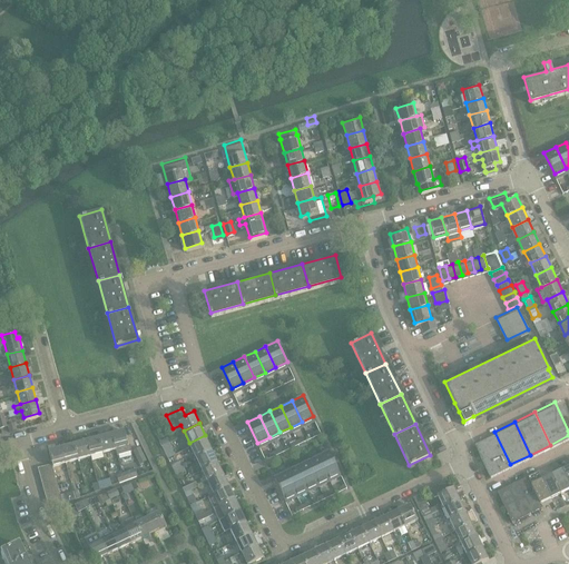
[(110,429),(115,445),(116,452),(130,447),(129,441),(127,442),(123,426),(110,429)]
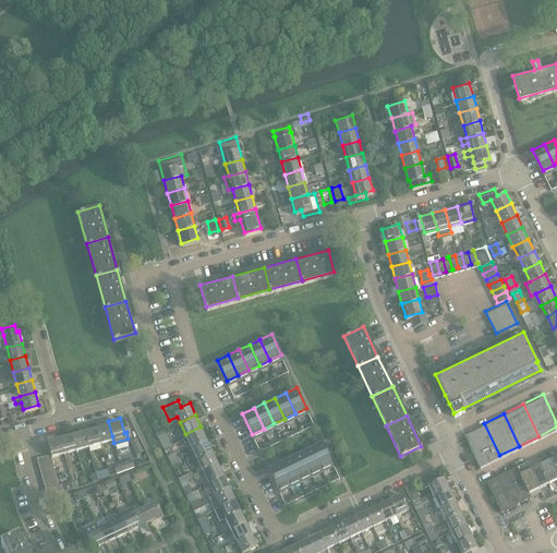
[(108,421),(96,424),(100,440),(112,436),(108,421)]
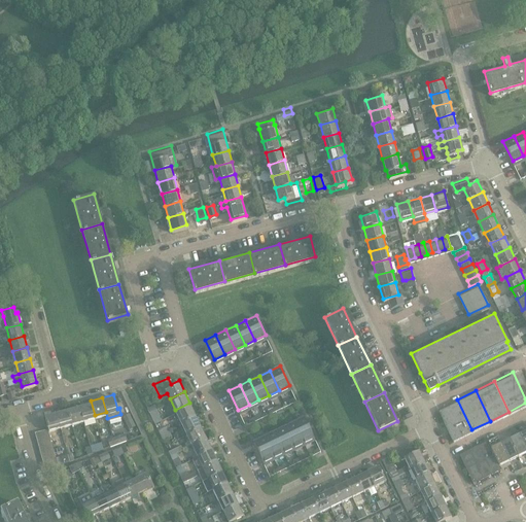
[(471,429),(457,399),(437,408),(453,439),(471,429)]
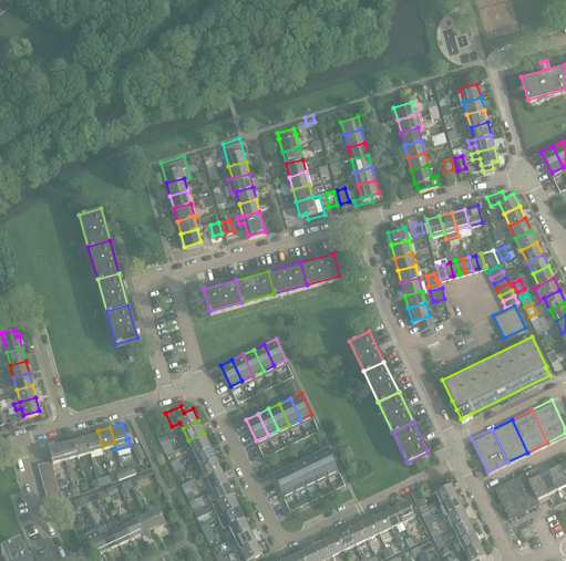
[(102,446),(98,430),(85,434),(89,449),(102,446)]
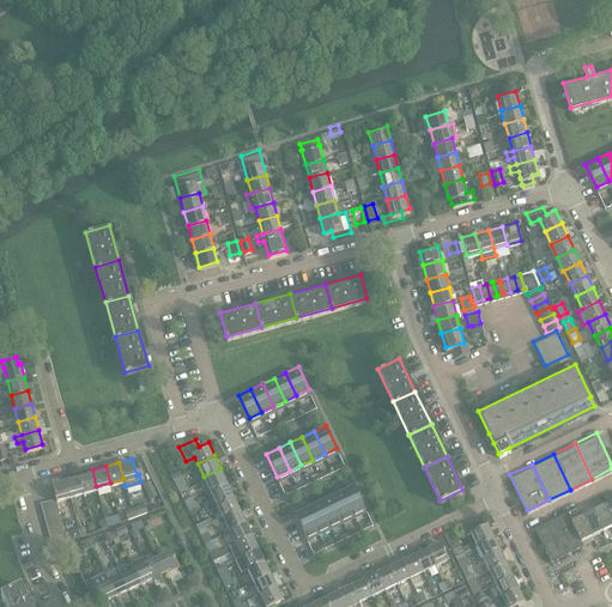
[(220,468),(204,477),(210,490),(228,481),(220,468)]
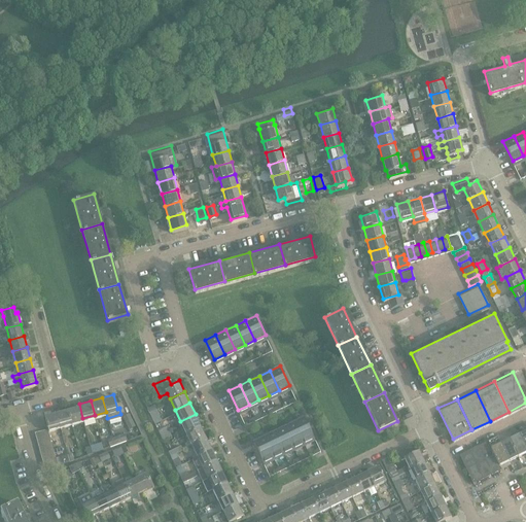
[(79,404),(67,408),(71,421),(82,418),(79,404)]
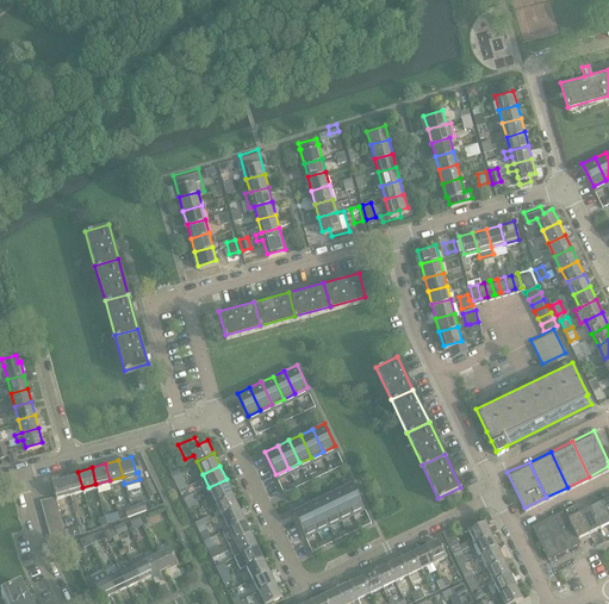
[(78,472),(64,475),(69,491),(82,487),(78,472)]
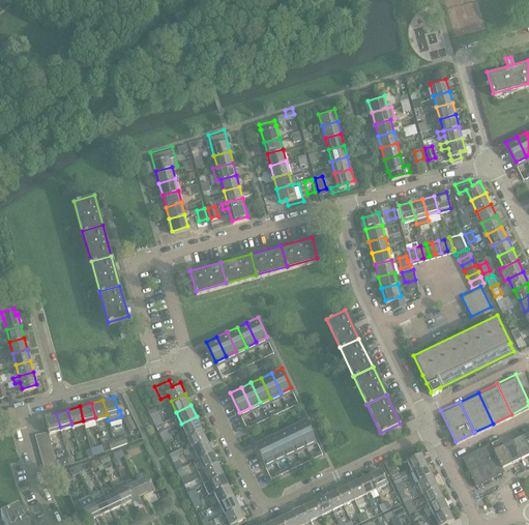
[(60,427),(56,413),(45,416),(48,431),(60,427)]
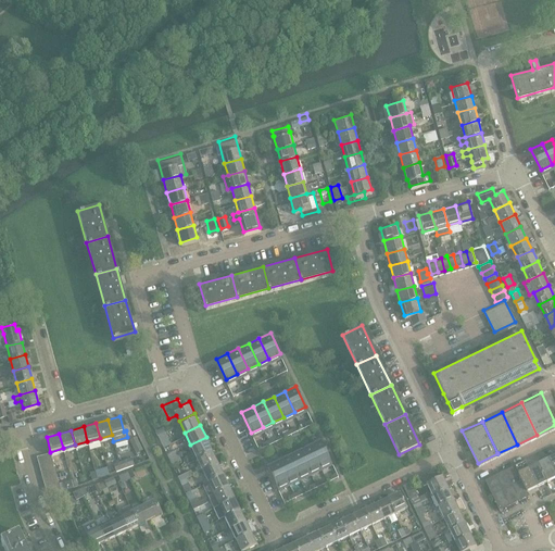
[(136,434),(129,437),(135,449),(141,446),(136,434)]
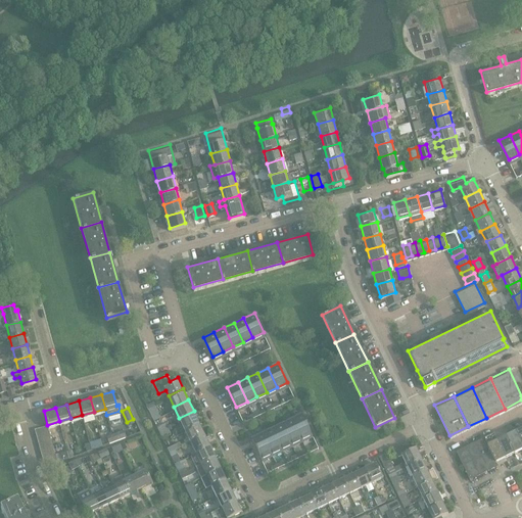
[(194,411),(179,418),(184,428),(199,421),(194,411)]
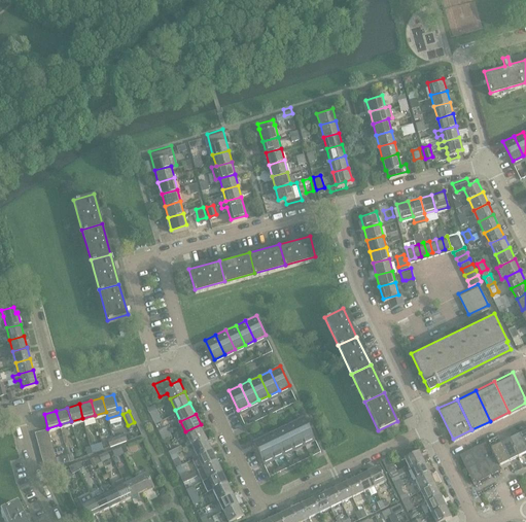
[(304,416),(293,421),(303,441),(314,436),(304,416)]
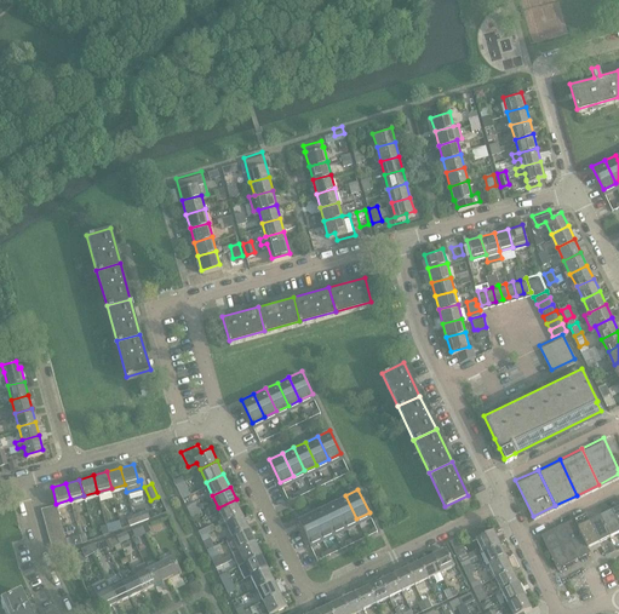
[(345,495),(333,501),(345,523),(356,518),(345,495)]
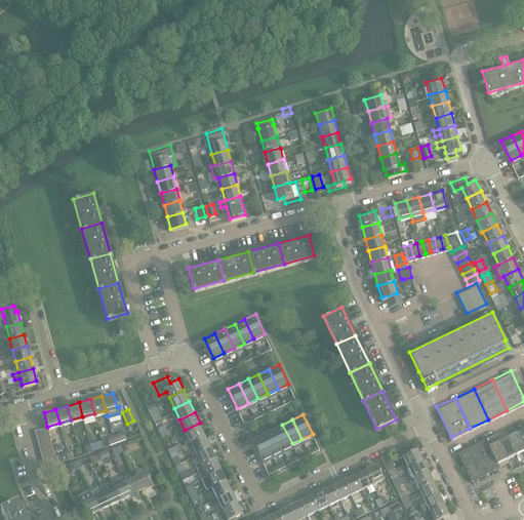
[(200,423),(185,430),(190,441),(205,434),(200,423)]
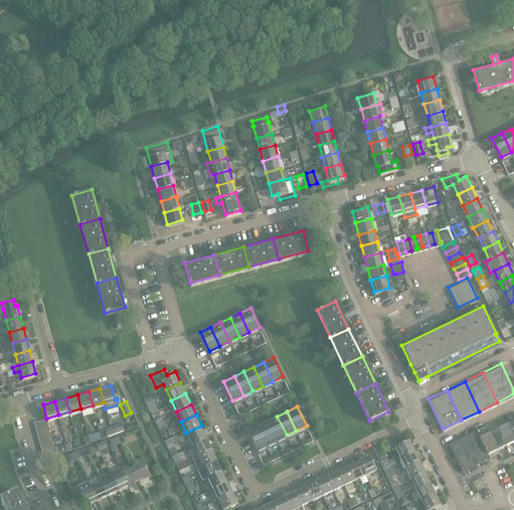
[(33,419),(35,426),(47,421),(46,415),(33,419)]
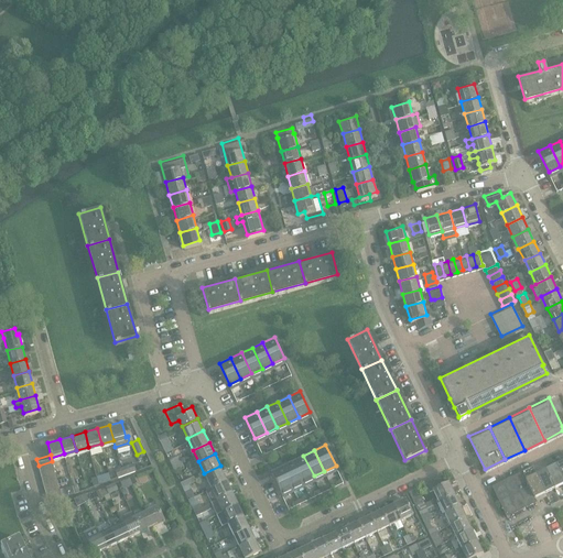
[(303,456),(293,460),(303,481),(314,476),(303,456)]
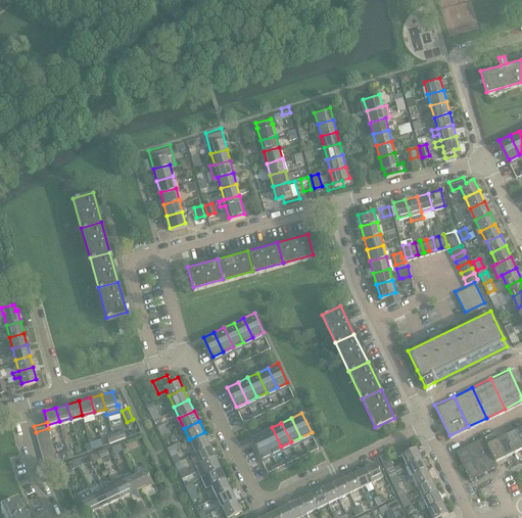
[(272,427),(262,432),(271,452),(281,446),(272,427)]
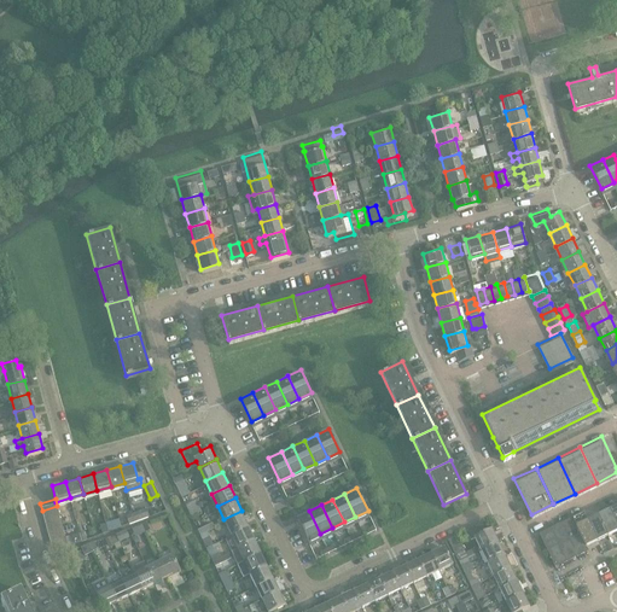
[(57,506),(42,511),(44,518),(59,513),(57,506)]
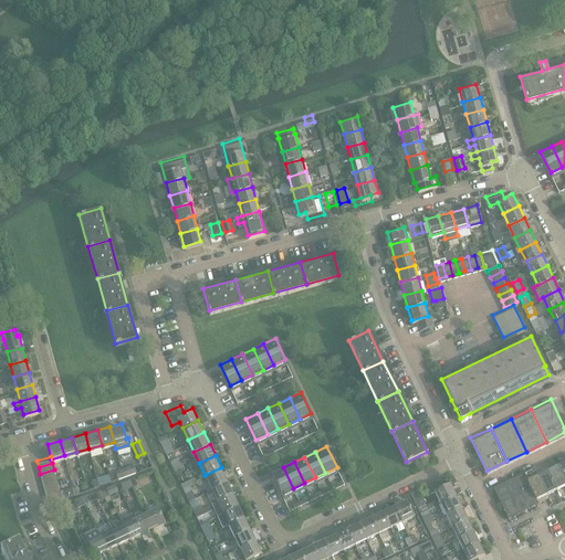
[(564,479),(556,463),(546,467),(555,486),(564,481),(564,479)]
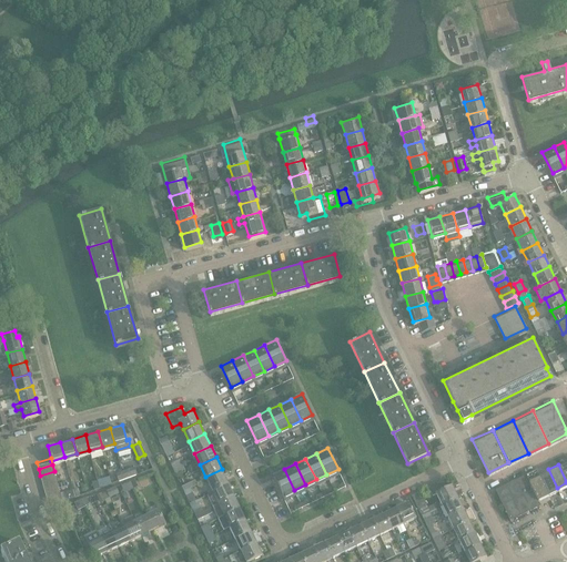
[(535,467),(525,471),(539,502),(549,497),(548,492),(547,492),(538,474),(539,474),(535,467)]
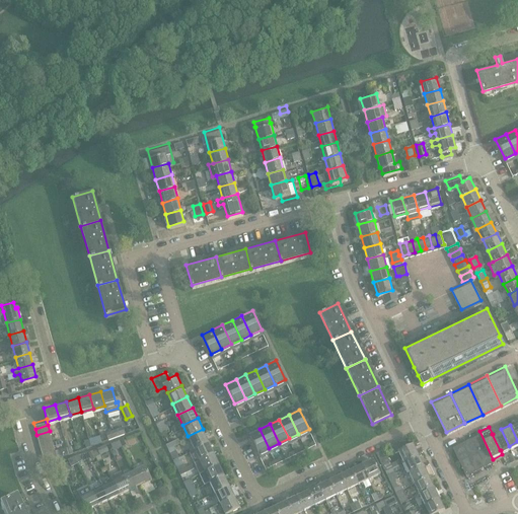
[(203,429),(188,436),(194,446),(208,440),(203,429)]
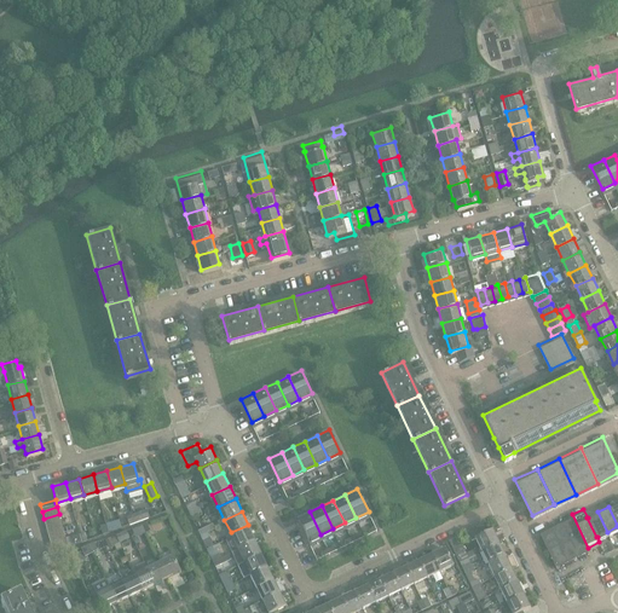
[(310,512),(298,518),(309,541),(321,535),(310,512)]
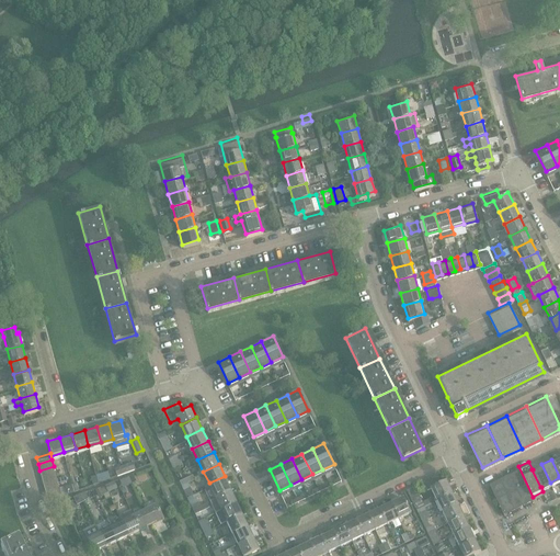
[(533,469),(532,469),(540,487),(541,487),(550,483),(541,464),(533,469)]
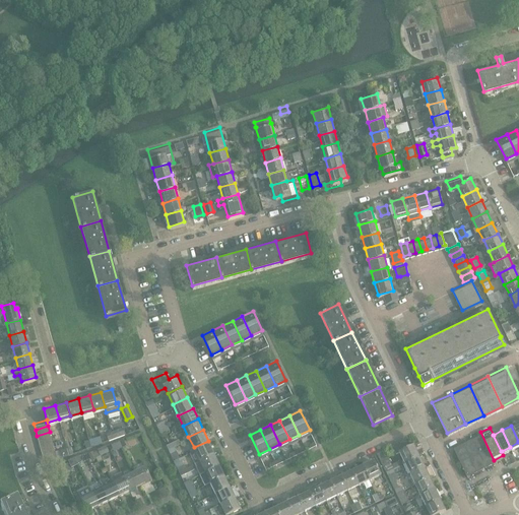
[(50,432),(37,436),(39,441),(51,438),(50,432)]
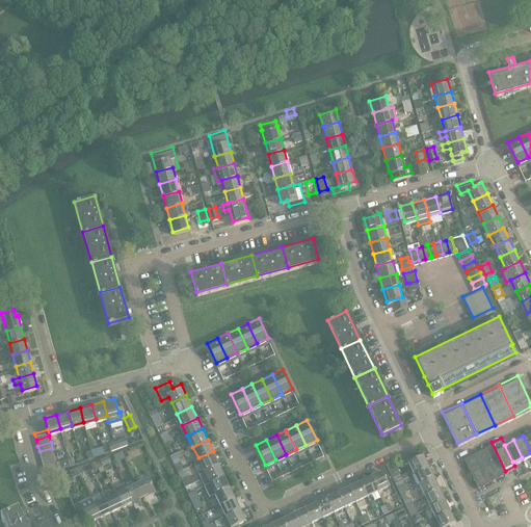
[(492,442),(463,456),(477,484),(505,471),(492,442)]
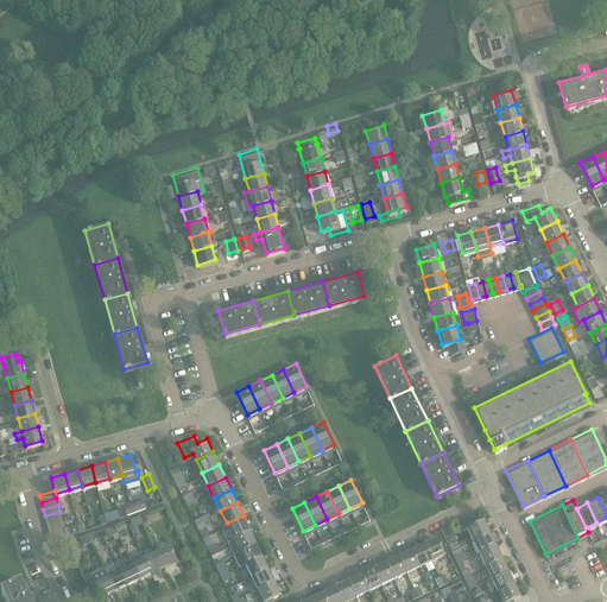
[(475,509),(457,519),(462,527),(466,525),(472,538),(489,530),(482,517),(480,518),(475,509)]
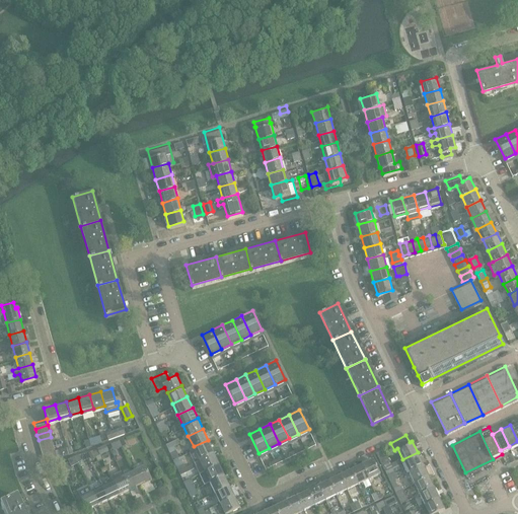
[(51,437),(39,440),(40,446),(53,443),(51,437)]
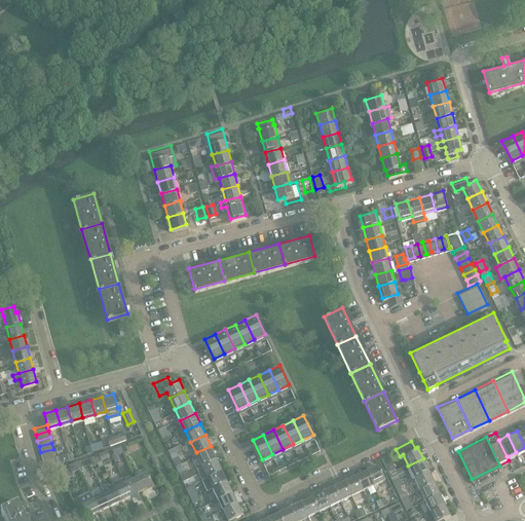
[(211,446),(196,452),(201,463),(216,456),(211,446)]
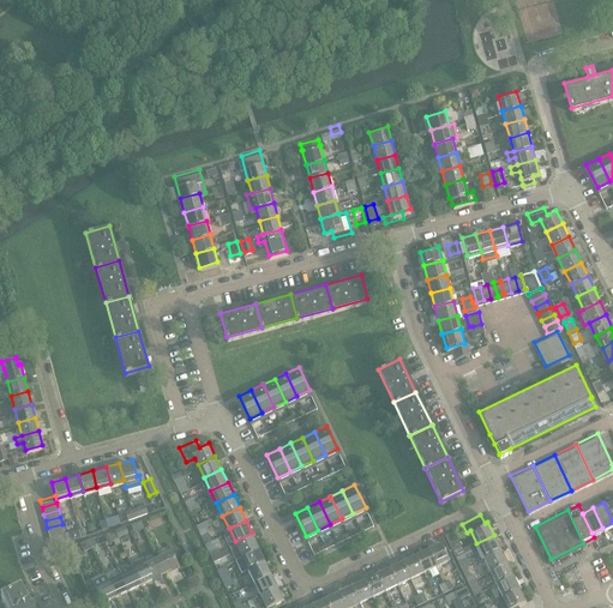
[(62,524),(47,528),(49,535),(65,531),(62,524)]
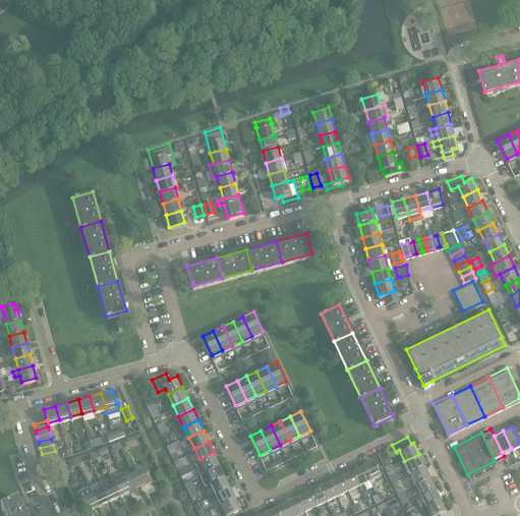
[(55,451),(42,454),(44,460),(56,457),(55,451)]
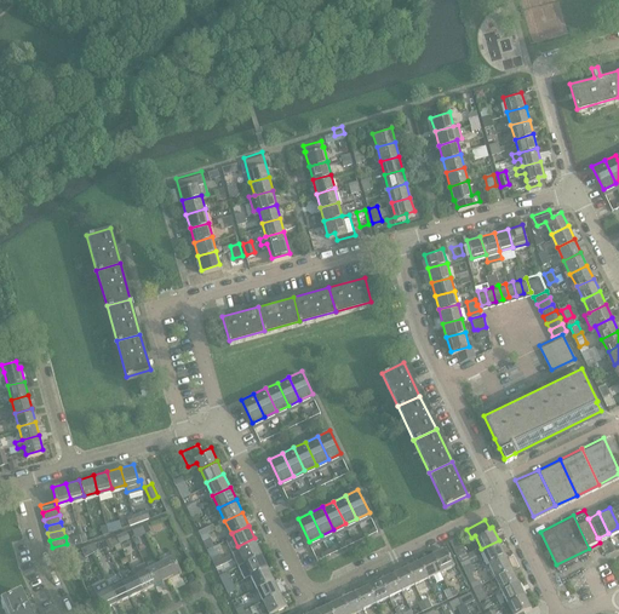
[(254,538),(238,546),(244,560),(261,551),(254,538)]
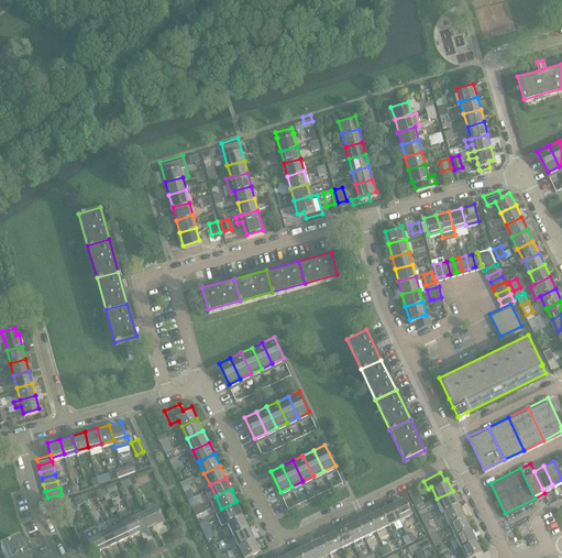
[(453,491),(437,499),(442,510),(459,502),(453,491)]
